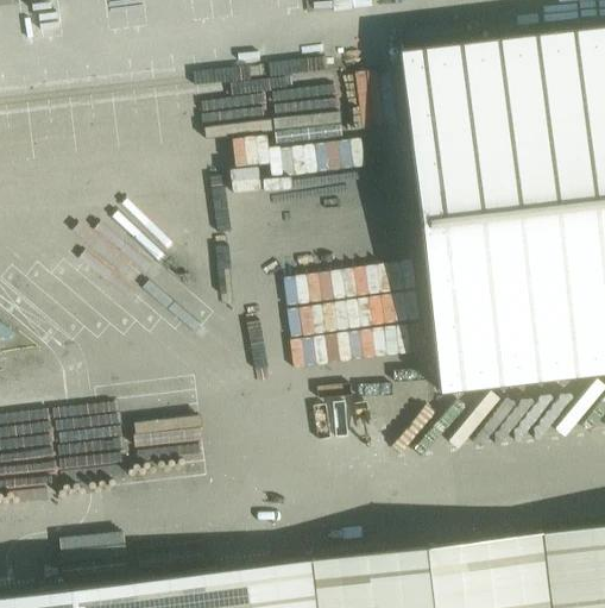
[(442,393),(604,373),(604,27),(403,52),(442,393)]
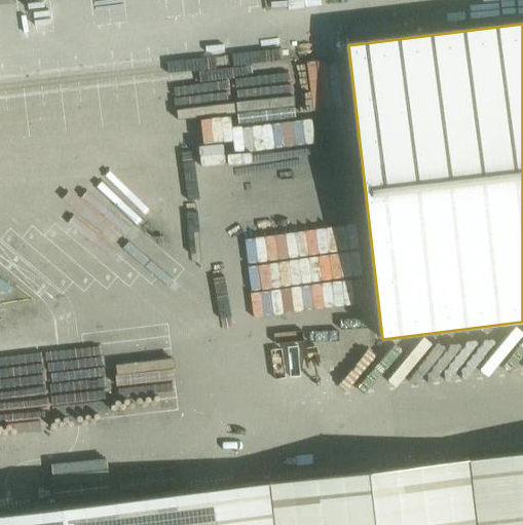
[(51,360),(0,364),(0,416),(57,412),(51,360)]
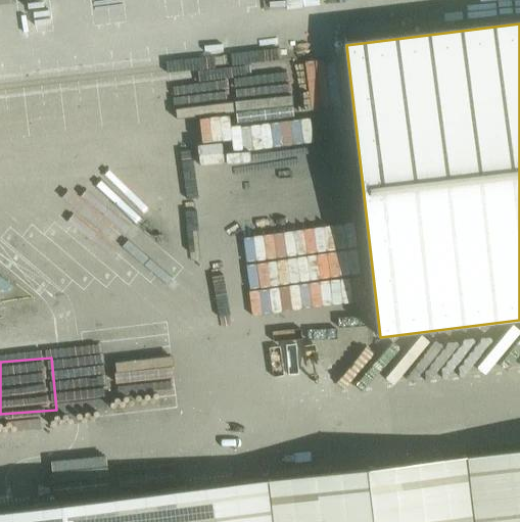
[(519,452),(469,459),(476,521),(519,521),(519,452)]
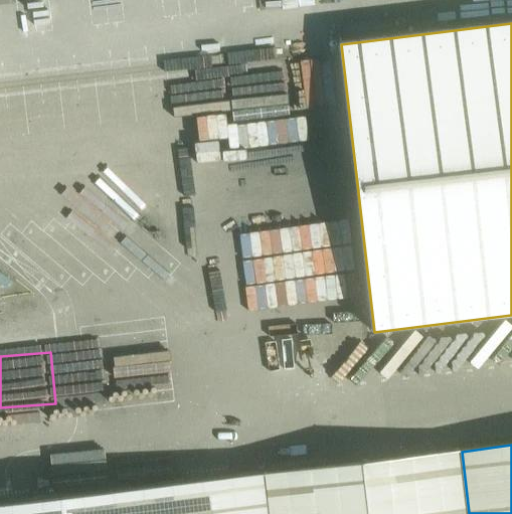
[(469,513),(462,452),(260,475),(265,513),(469,513)]
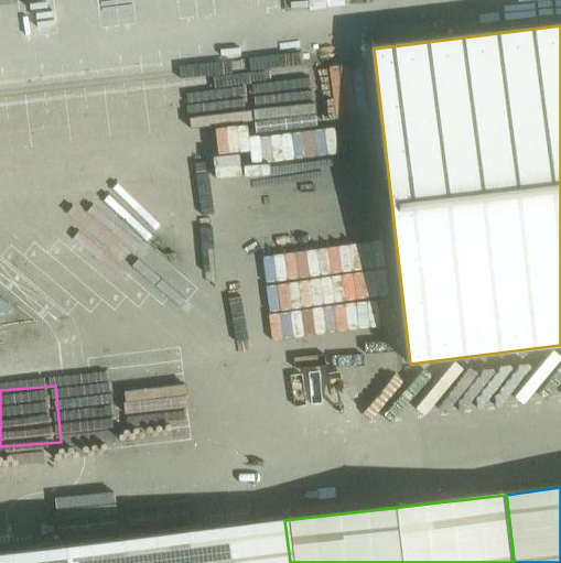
[(290,562),(284,520),(0,553),(0,562),(290,562)]
